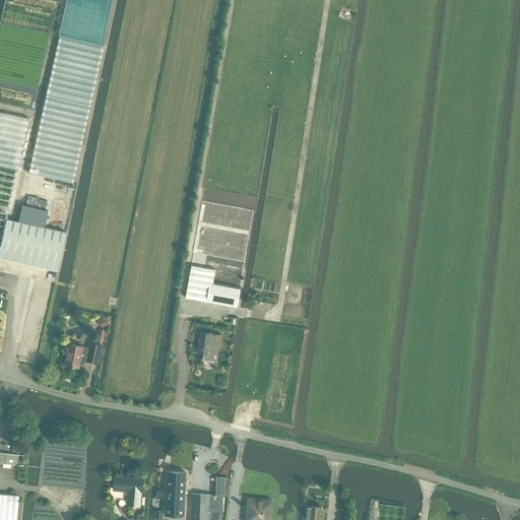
[(0,258),(57,271),(66,233),(6,218),(28,119),(0,112),(0,258)]
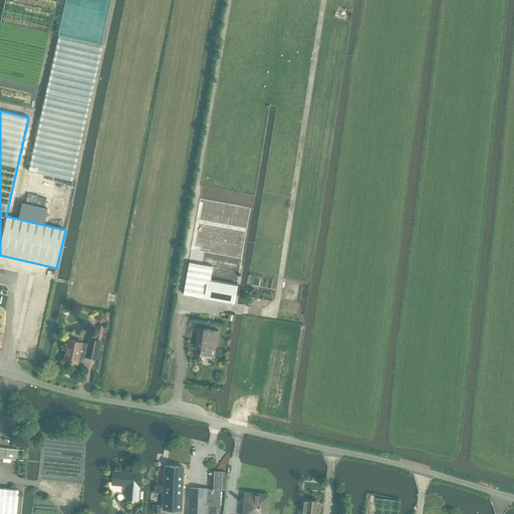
[(191,250),(183,294),(234,304),(242,259),(250,209),(200,199),(191,250)]
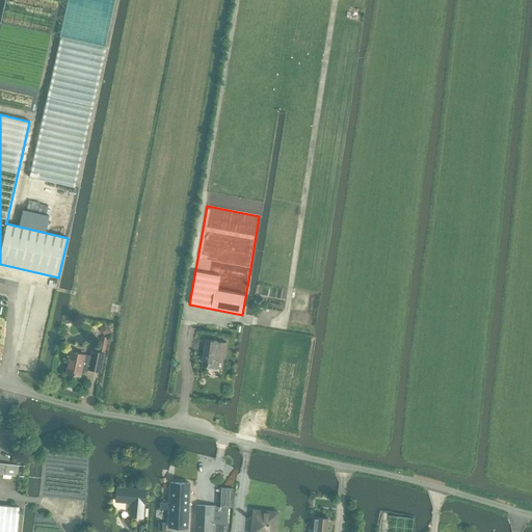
[(102,326),(100,329),(101,333),(104,335),(107,334),(108,330),(108,327),(105,326),(102,326)]
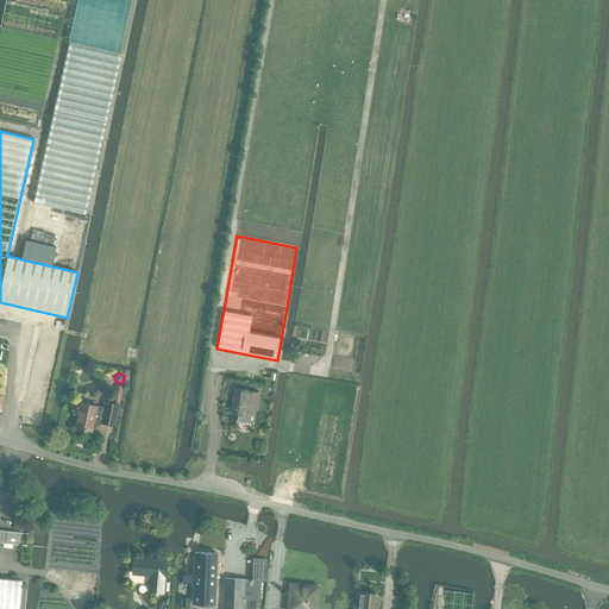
[(114,426),(123,387),(117,385),(113,403),(105,402),(104,408),(81,402),(75,427),(92,431),(94,421),(95,420),(101,421),(101,422),(114,426)]
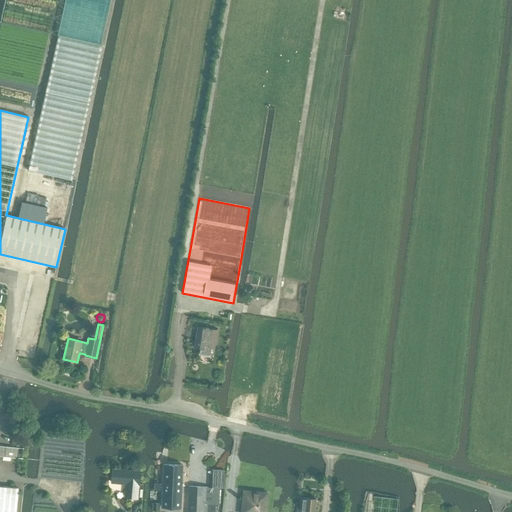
[(194,348),(204,349),(203,353),(213,355),(217,329),(197,326),(194,348)]
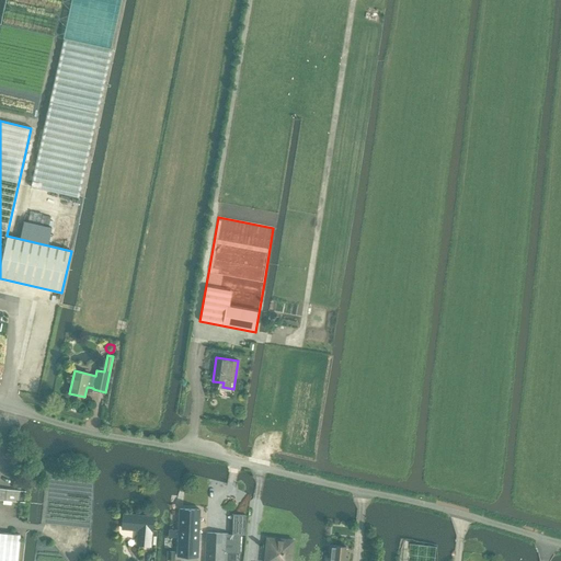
[(0,500),(18,502),(19,491),(0,489),(0,500)]
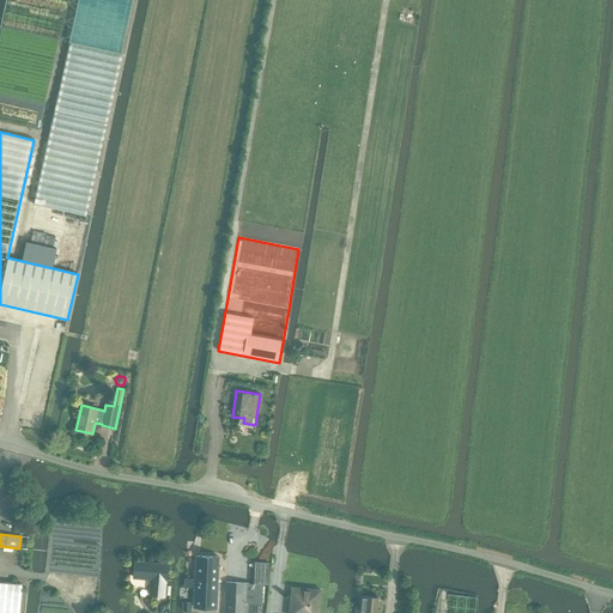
[(194,580),(184,580),(184,588),(194,588),(192,612),(214,612),(218,558),(195,557),(194,580)]
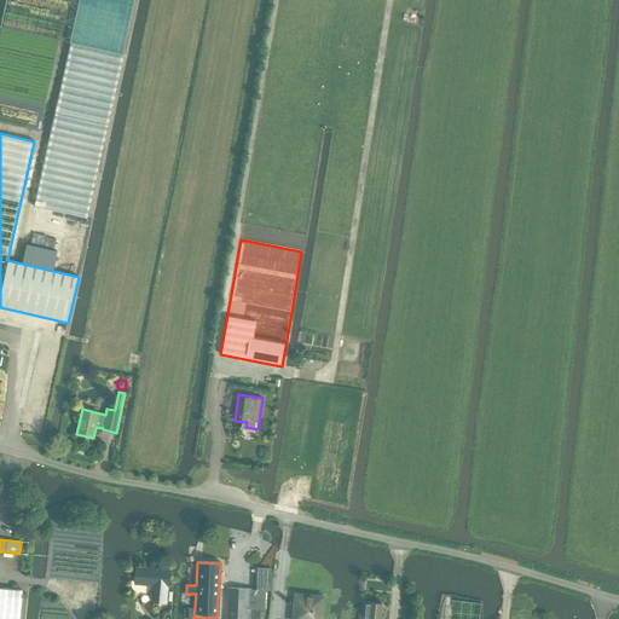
[(226,618),(249,618),(250,599),(255,599),(256,565),(227,563),(226,597),(227,597),(226,618)]
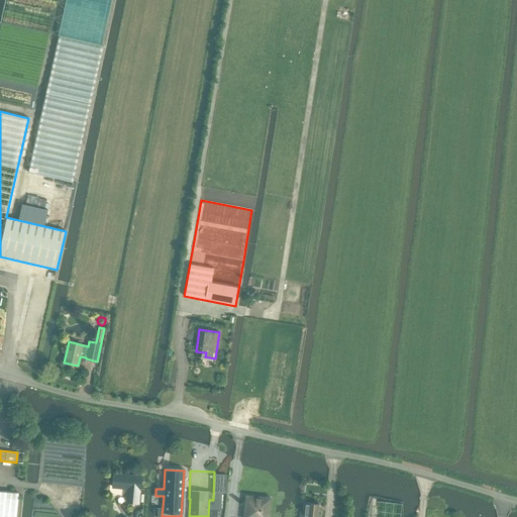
[(112,488),(126,489),(125,503),(137,504),(139,477),(113,475),(112,488)]
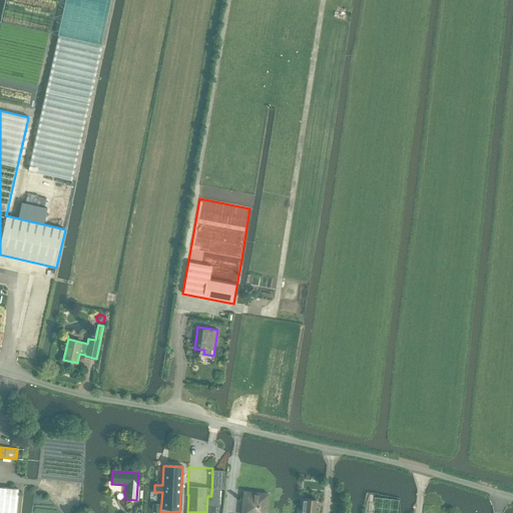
[(0,512),(16,512),(19,489),(0,487),(0,512)]
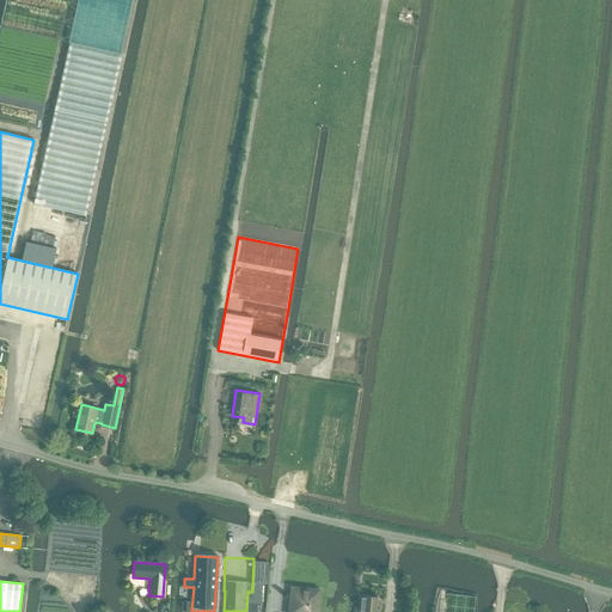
[(316,611),(318,591),(291,588),(288,611),(316,611)]
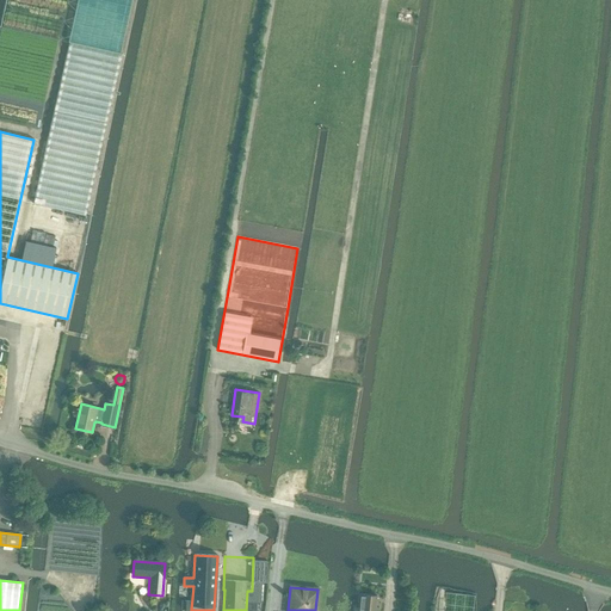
[(355,610),(378,610),(380,609),(376,609),(377,596),(360,594),(359,609),(356,609),(355,610)]
